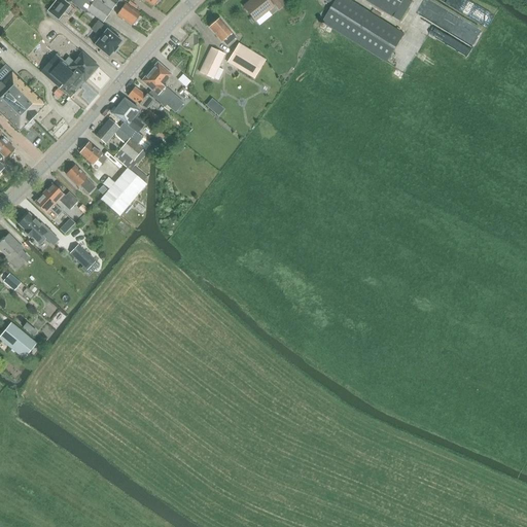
[(56,0),(47,11),(58,21),(70,6),(65,1),(65,0),(56,0)]
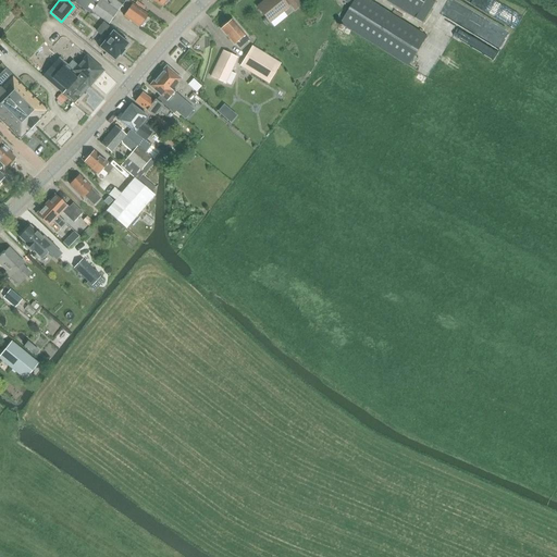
[(76,0),(74,3),(89,14),(91,12),(99,0),(76,0)]
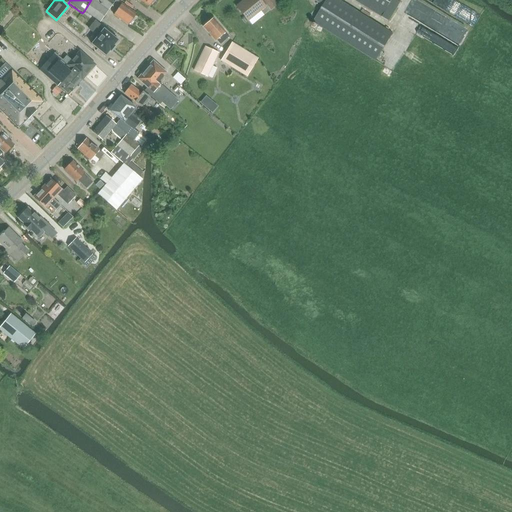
[(117,11),(114,15),(128,25),(129,24),(130,24),(132,21),(132,20),(136,14),(116,0),(116,1),(114,0),(91,0),(84,11),(100,22),(111,7),(117,11)]
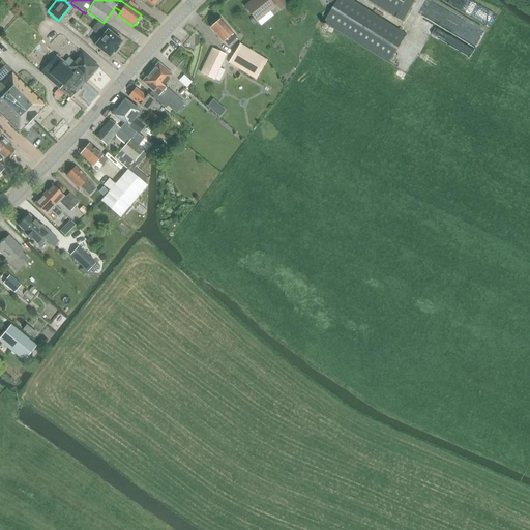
[(277,6),(281,10),(287,5),(283,0),(271,0),(270,2),(268,0),(256,0),(253,3),(253,1),(245,7),(257,22),(277,6)]
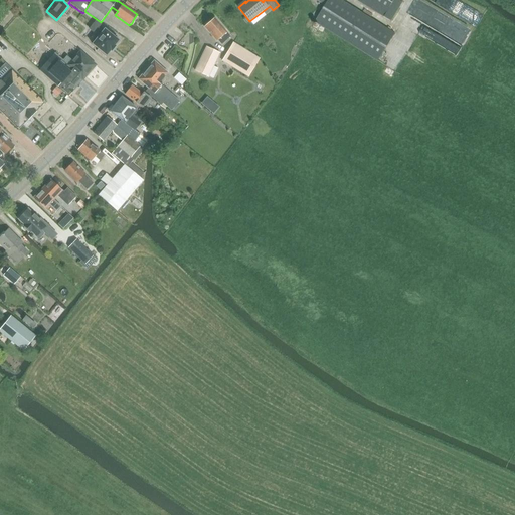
[(316,0),(325,6),(315,22),(361,51),(378,62),(395,33),(378,23),(341,0),(316,0)]
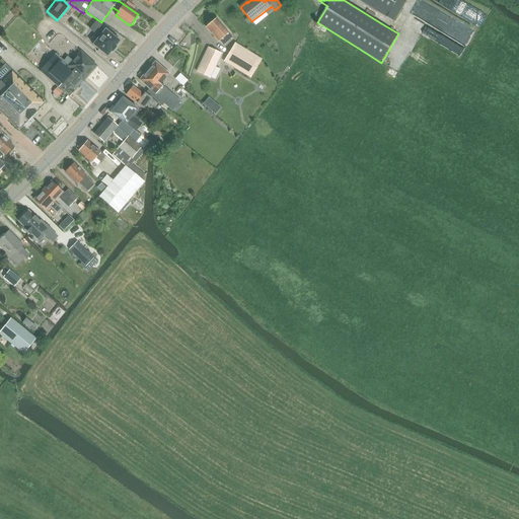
[(401,0),(359,0),(359,1),(395,22),(406,2),(401,0)]
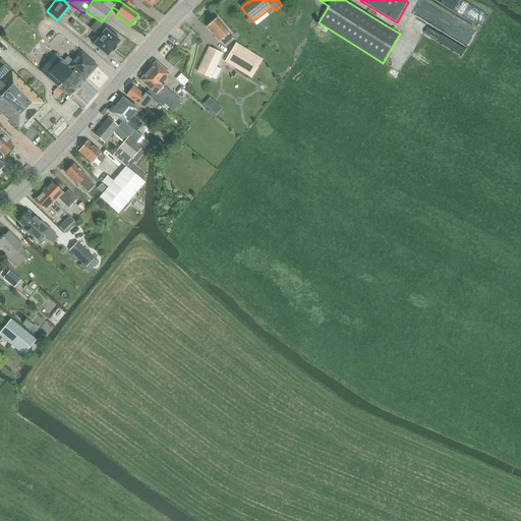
[(462,2),(456,15),(479,25),(485,12),(462,2)]
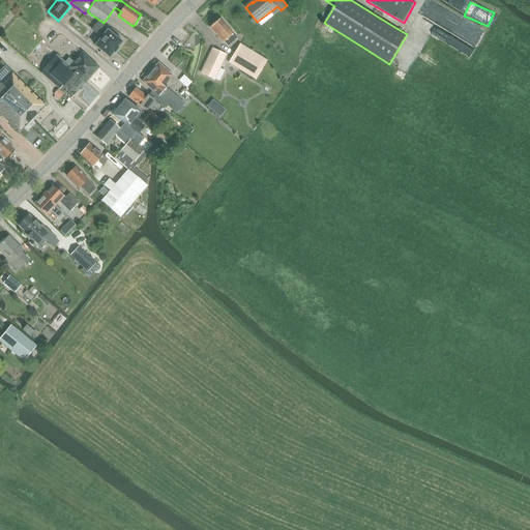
[(432,3),(427,17),(434,20),(436,15),(447,19),(450,10),(432,3)]
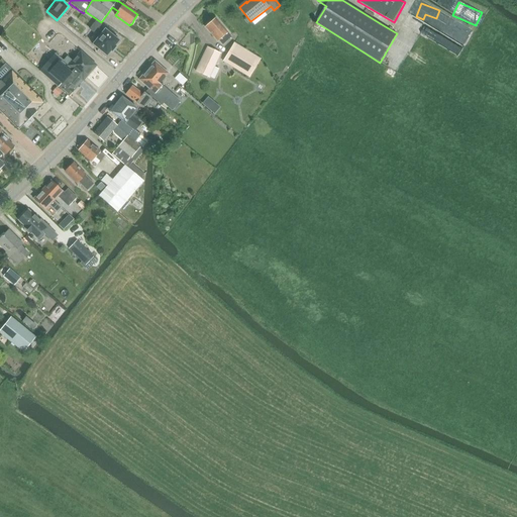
[(463,42),(472,28),(445,14),(441,22),(451,27),(447,34),(463,42)]
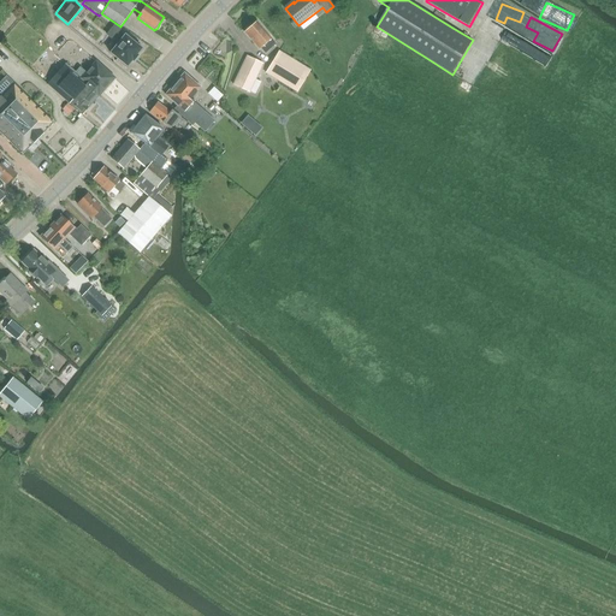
[(244,33),(259,49),(260,48),(266,43),(271,49),(276,45),(256,22),(252,27),(249,27),(246,30),(246,31),(244,33)]
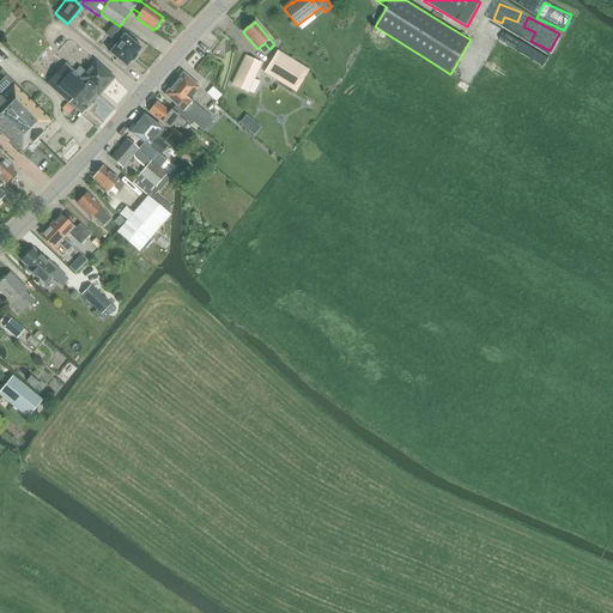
[(114,25),(107,35),(117,44),(110,53),(109,54),(110,54),(126,66),(126,67),(127,66),(131,61),(132,61),(133,61),(135,56),(137,56),(135,55),(140,50),(140,49),(140,48),(139,48),(140,46),(134,41),(133,43),(125,36),(126,35),(114,25)]
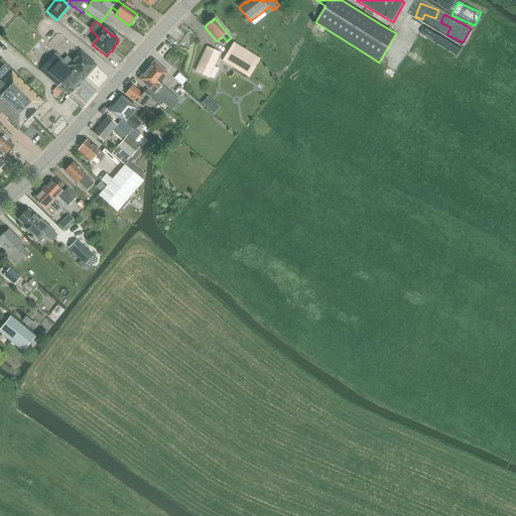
[(223,62),(248,79),(259,60),(234,44),(223,62)]
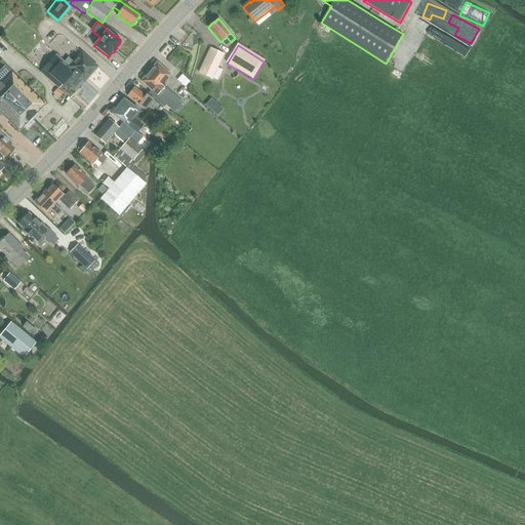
[(212,79),(217,68),(224,54),(210,48),(199,73),(212,79)]
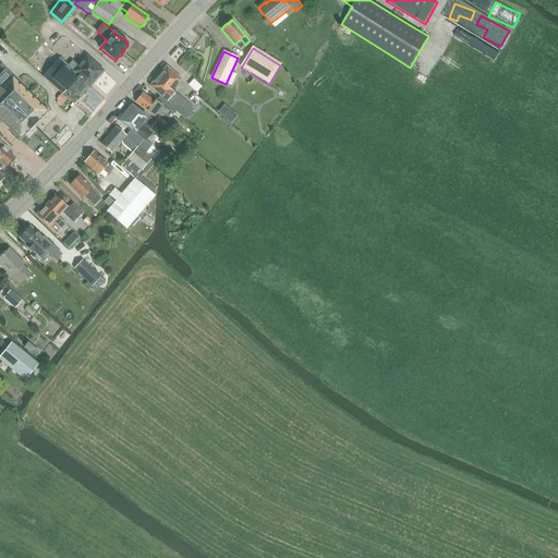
[(193,63),(185,55),(177,62),(184,71),(193,63)]
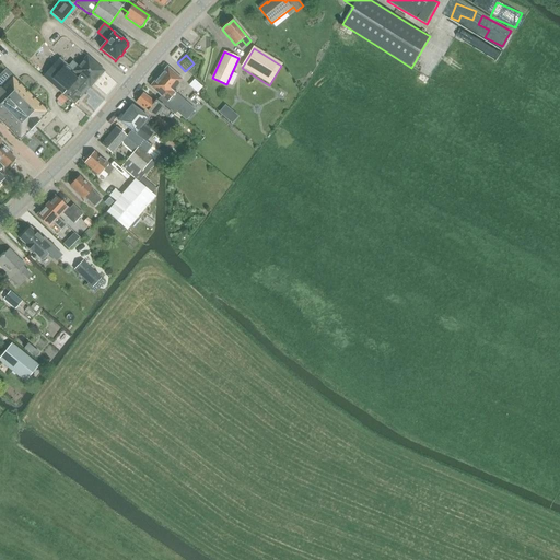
[(72,62),(69,67),(74,72),(73,72),(90,88),(104,71),(88,56),(78,67),(72,62)]
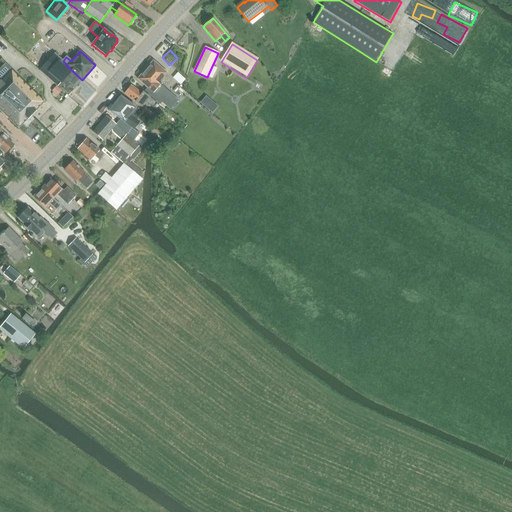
[(54,54),(39,71),(68,96),(73,90),(71,89),(76,84),(78,85),(82,80),(67,66),(68,66),(63,61),(54,54)]
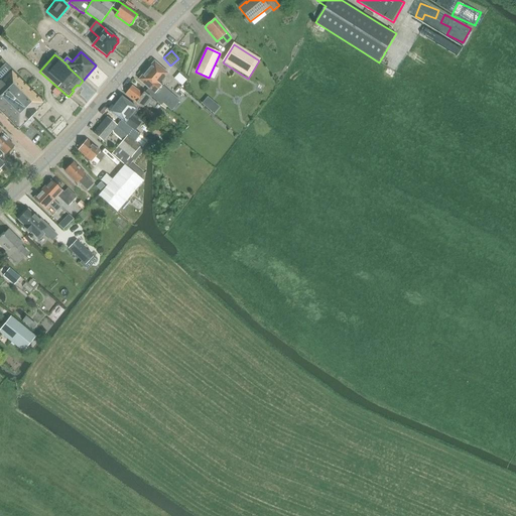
[(145,73),(138,80),(148,89),(145,93),(151,98),(152,98),(161,106),(163,104),(171,94),(159,83),(167,74),(154,61),(148,69),(147,69),(145,72),(145,73)]
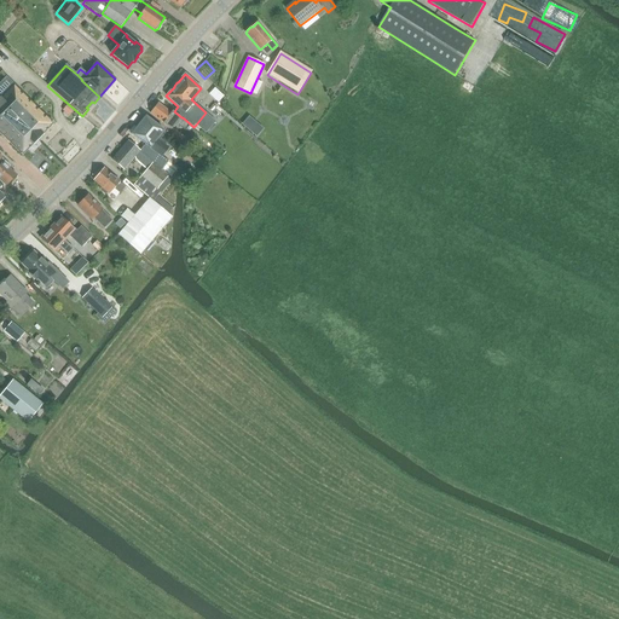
[(0,134),(22,156),(52,125),(13,86),(5,79),(0,84),(0,134)]
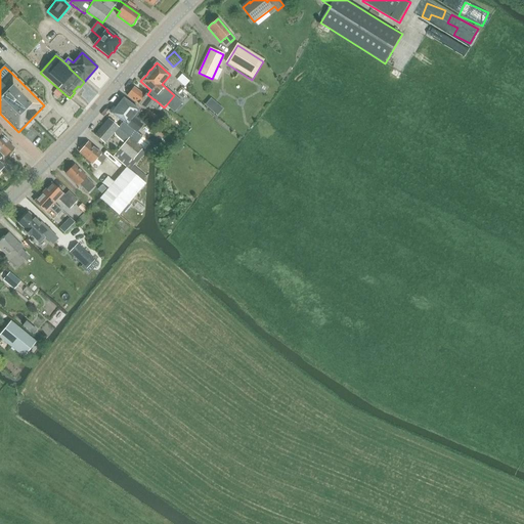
[(217,81),(222,70),(217,68),(212,79),(217,81)]
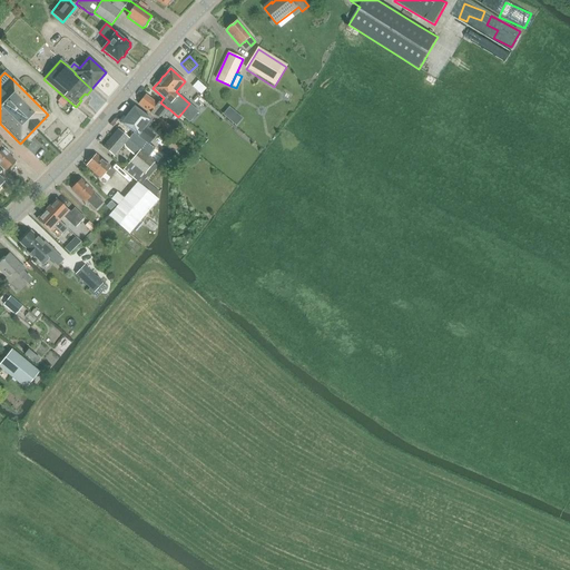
[(146,96),(139,105),(158,119),(161,114),(170,120),(175,115),(166,108),(158,102),(157,105),(146,96)]
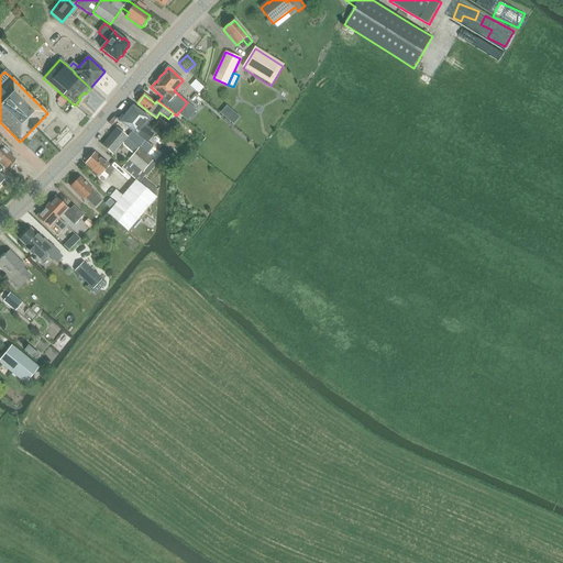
[(225,105),(219,113),(231,122),(238,114),(225,105)]
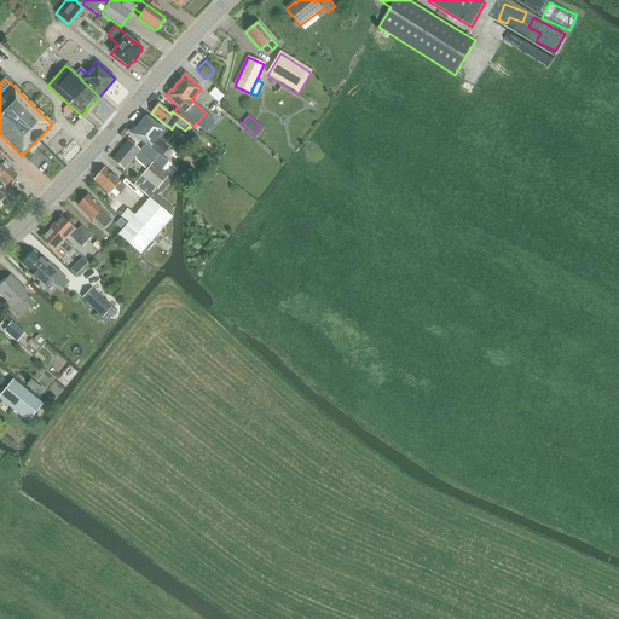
[(167,148),(157,140),(165,132),(145,117),(132,134),(146,145),(140,152),(152,162),(155,163),(162,171),(169,162),(161,155),(167,148)]
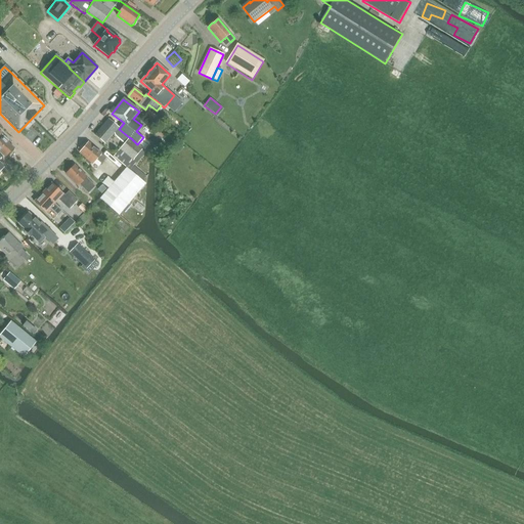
[(68,100),(61,105),(68,114),(75,107),(68,100)]
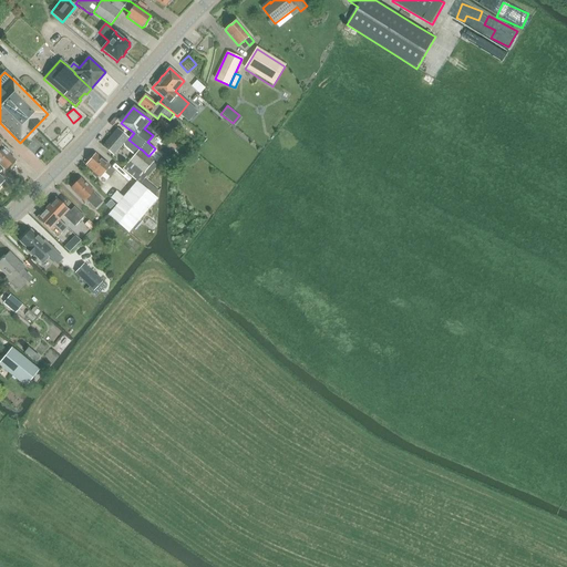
[(161,121),(157,125),(166,132),(168,127),(161,121)]
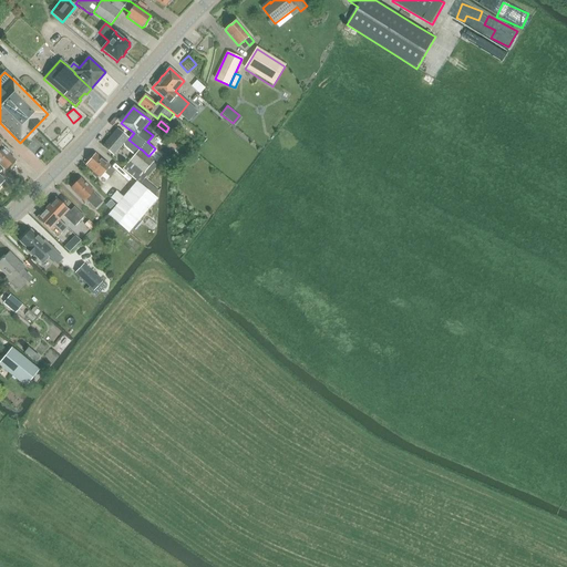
[(123,144),(124,147),(134,155),(140,148),(129,140),(117,130),(103,146),(113,155),(123,144)]
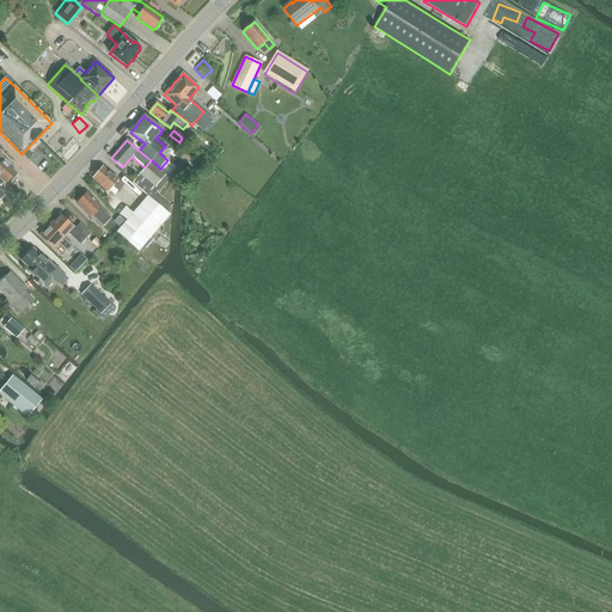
[(190,161),(195,155),(188,151),(183,157),(190,161)]
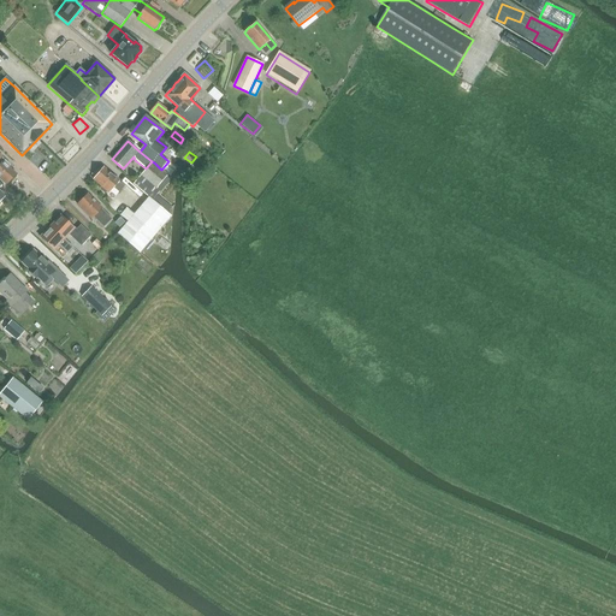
[(0,177),(7,184),(16,175),(9,167),(11,165),(0,153),(0,177)]
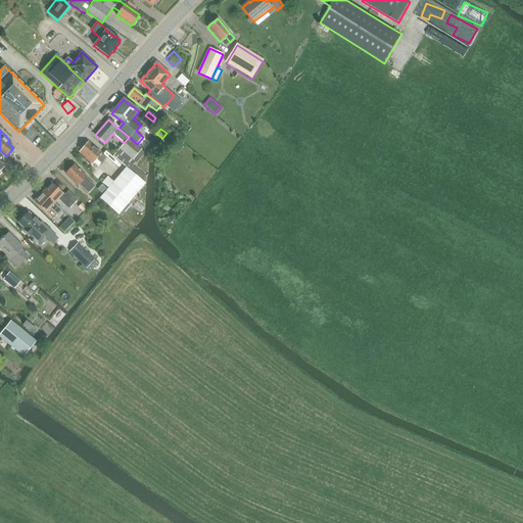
[(113,155),(130,170),(134,165),(136,163),(133,160),(142,149),(129,137),(124,143),(113,155)]
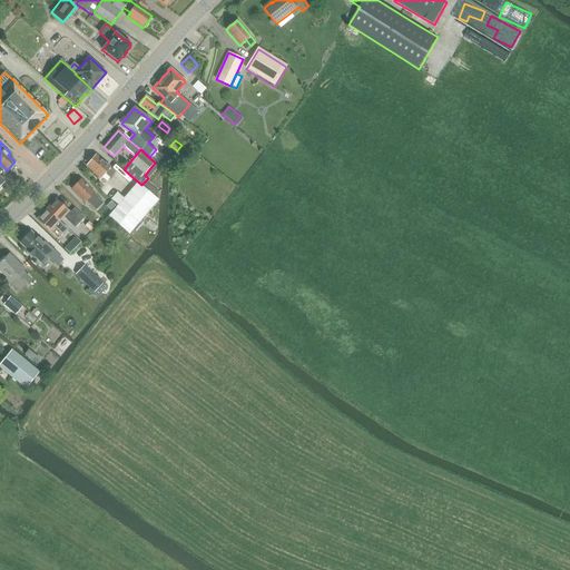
[(96,157),(87,168),(94,175),(92,176),(92,177),(97,180),(98,180),(99,179),(100,180),(105,175),(110,179),(115,174),(109,169),(110,168),(96,157)]
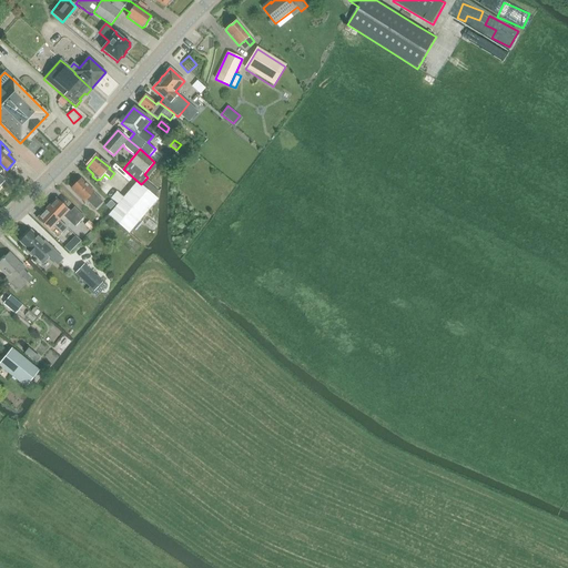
[(71,189),(84,202),(87,201),(95,210),(103,202),(93,193),(94,193),(81,180),(71,189)]
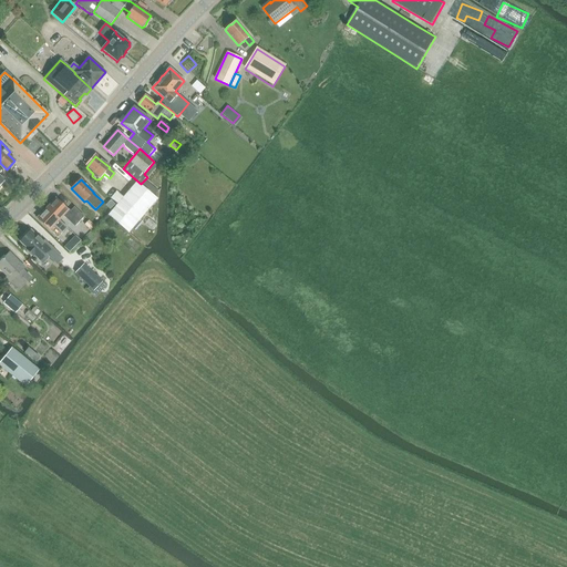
[(107,216),(129,234),(157,199),(154,196),(141,185),(136,182),(130,189),(123,197),(117,194),(116,192),(110,198),(117,205),(107,216)]
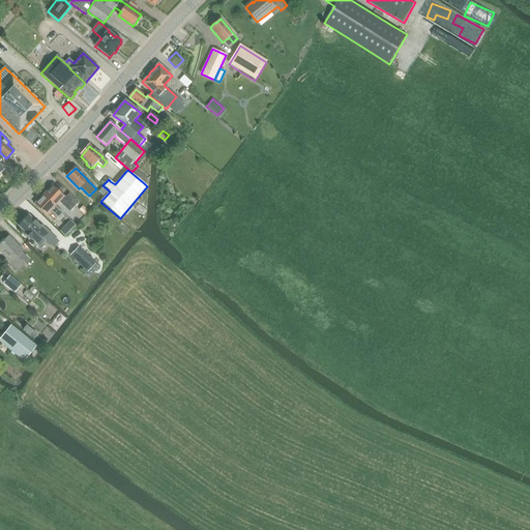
[(52,185),(43,195),(55,206),(59,202),(69,212),(79,203),(69,194),(65,198),(52,185)]
